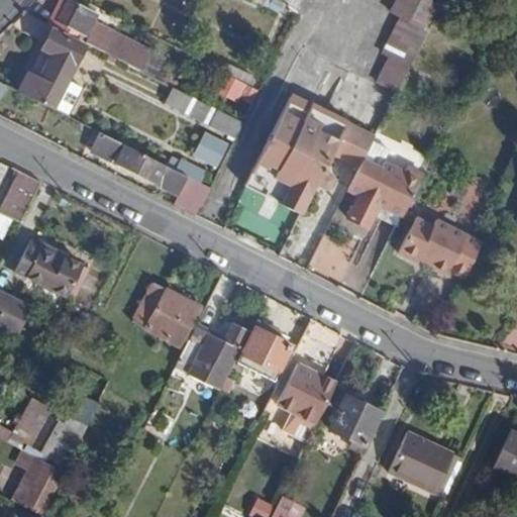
[(75,28),(73,37),(82,41),(129,66),(135,53),(78,22),(84,9),(67,0),(66,0),(56,18),(75,28)]
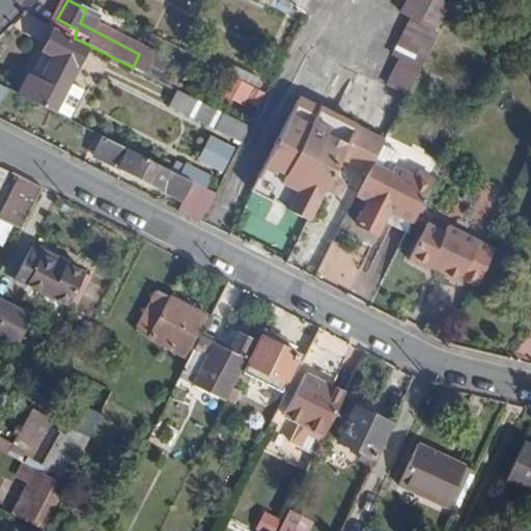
[(219,6),(206,0),(202,0),(200,4),(215,12),(219,6)]
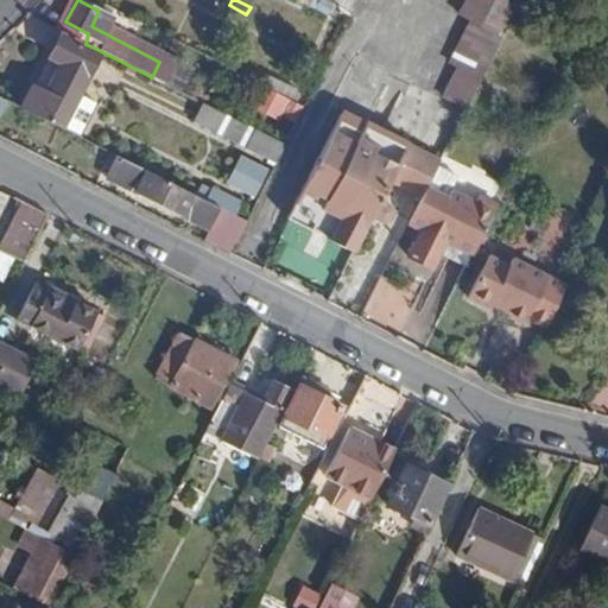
[(441,99),(463,109),(514,8),(498,0),(462,0),(455,16),(467,21),(468,24),(447,64),(455,69),(441,99)]
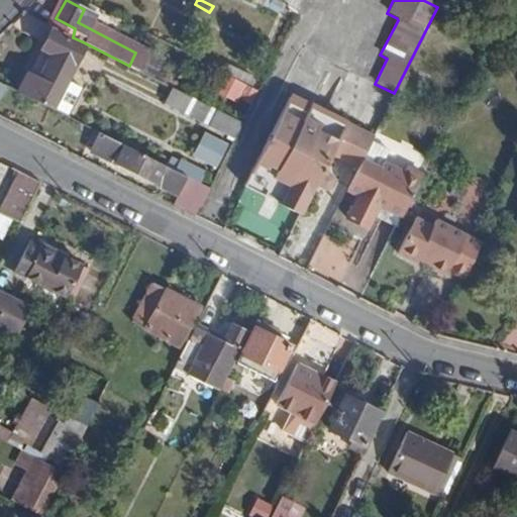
[(73,37),(52,26),(18,92),(47,107),(82,41),(73,37)]
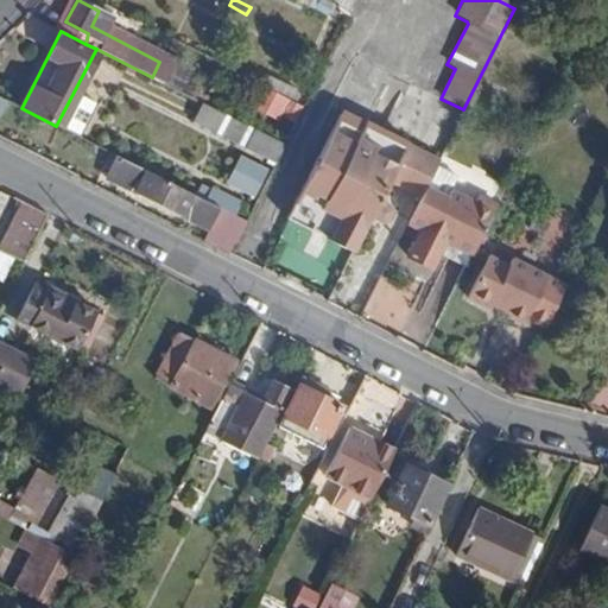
[(258,112),(293,130),(304,109),(267,92),(258,112)]
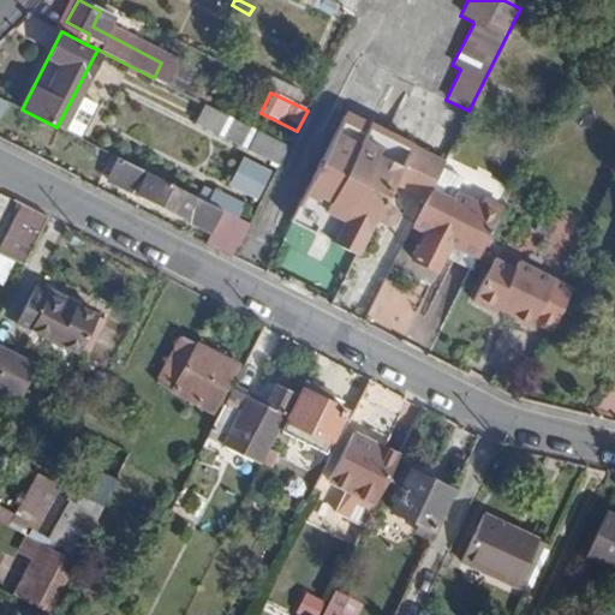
[(276,163),(286,145),(203,105),(195,123),(276,163)]
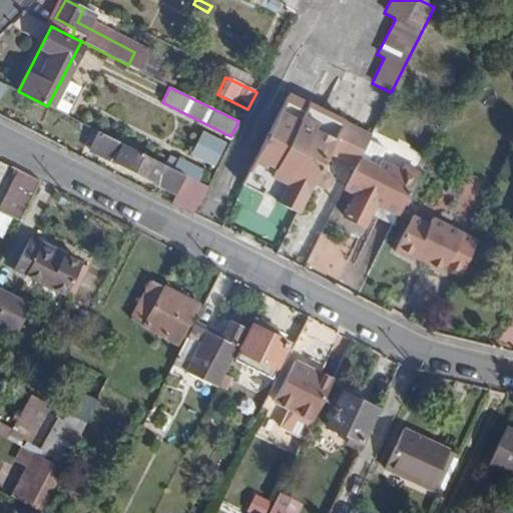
[(318,171),(325,157),(342,124),(286,95),(238,184),(295,214),(310,185),(316,189),(320,189),(325,188),(328,185),(328,182),(326,178),(322,174),(318,171)]
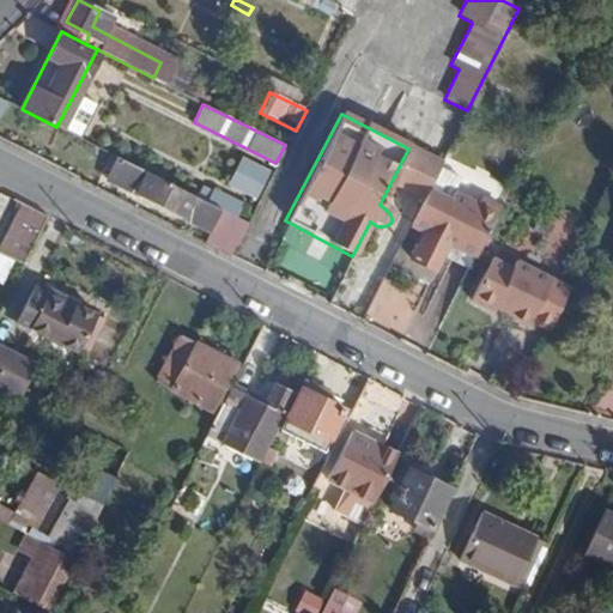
[(388,188),(420,204),(423,199),(439,165),(408,149),(388,188)]
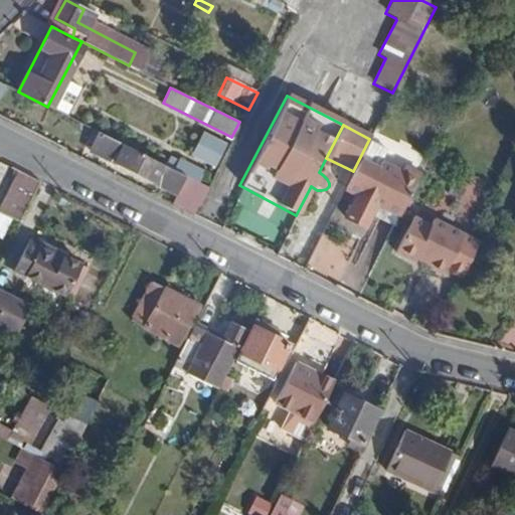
[(172,203),(192,214),(205,187),(99,133),(90,150),(169,191),(177,193),(172,203)]
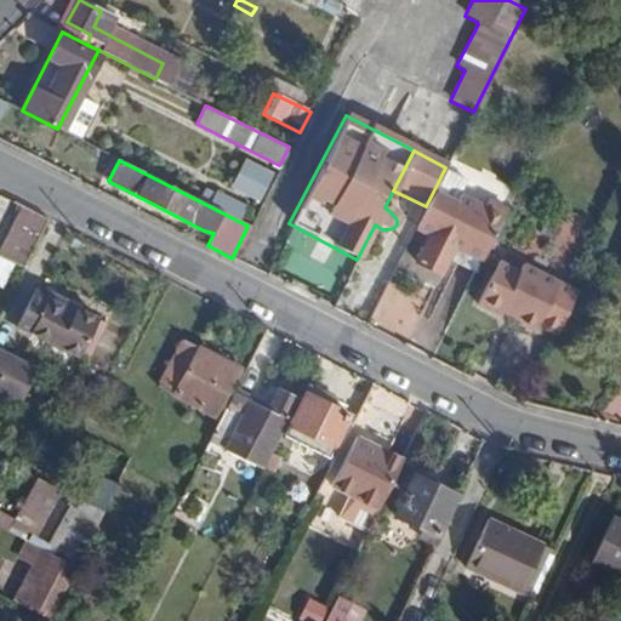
[(231,193),(263,205),(275,176),(243,163),(231,193)]
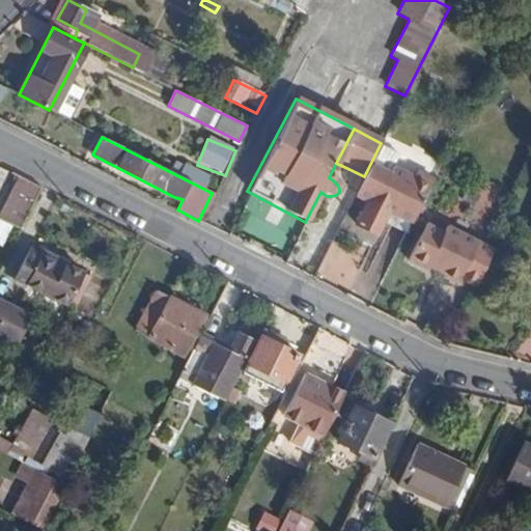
[(364,176),(353,201),(362,205),(351,229),(372,241),(385,218),(389,220),(408,229),(428,188),(411,178),(407,185),(386,174),(383,180),(366,172),(364,176)]
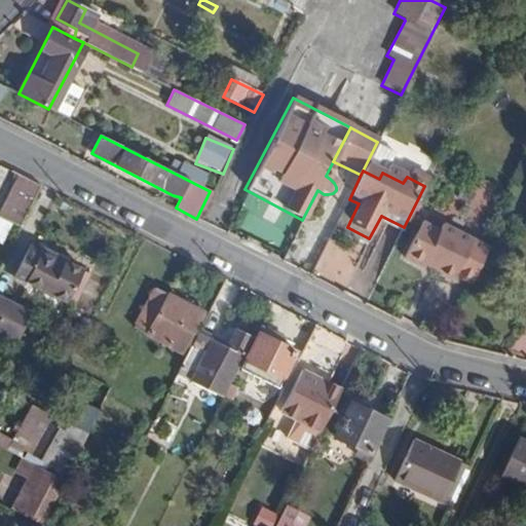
[(40,184),(17,173),(0,209),(0,216),(20,226),(40,184)]
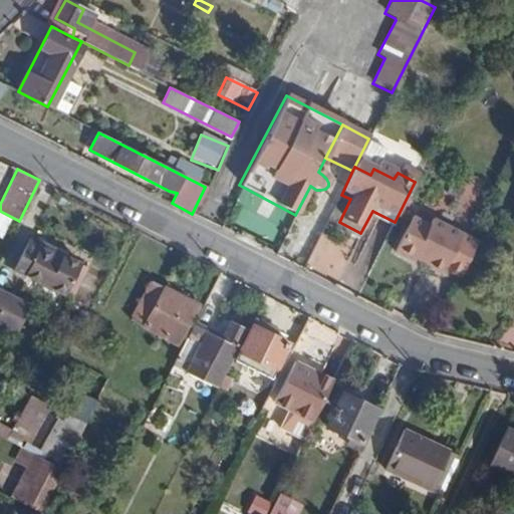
[(390,232),(395,222),(376,213),(371,223),(390,232)]
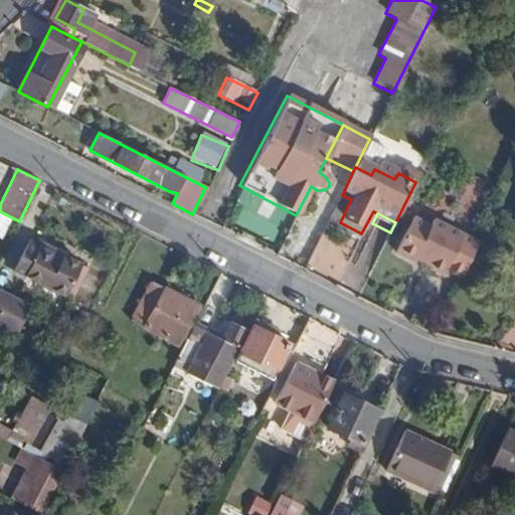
[(445,269),(461,277),(477,240),(432,218),(428,224),(411,215),(393,252),(412,262),(414,259),(443,273),(445,269)]
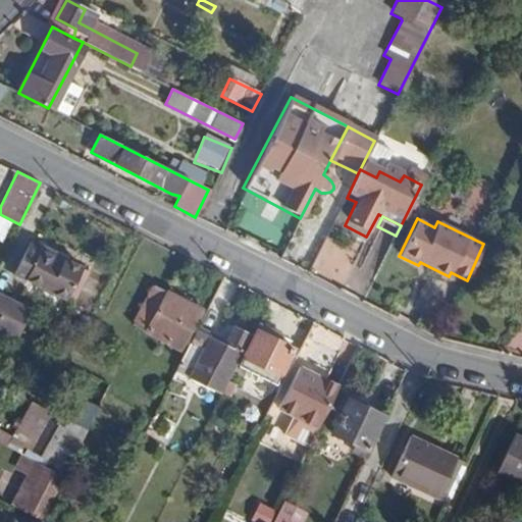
[(30,242),(14,272),(64,298),(81,267),(30,242)]
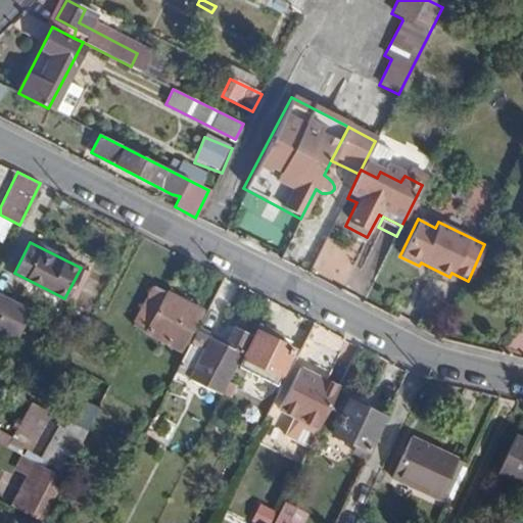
[(151,283),(130,325),(178,349),(198,310),(198,307),(151,283)]
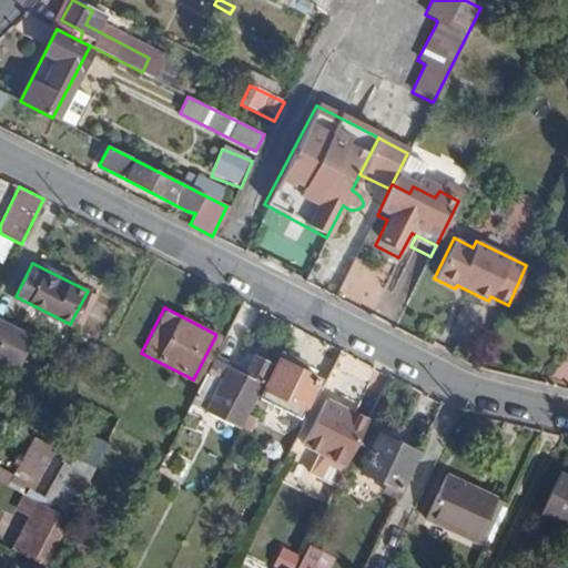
[(0,321),(0,357),(18,366),(28,346),(4,334),(8,325),(0,321)]
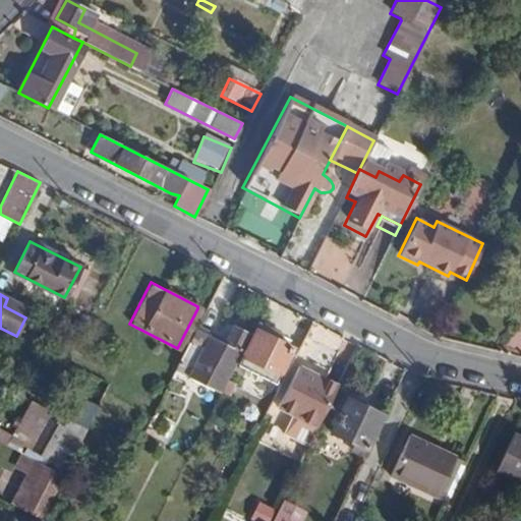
[(4,306),(25,317),(30,310),(7,298),(4,306)]
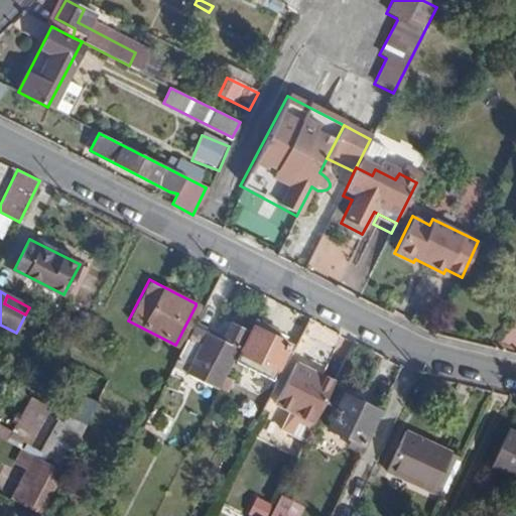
[(247,333),(236,353),(274,372),(288,345),(251,325),(247,333)]
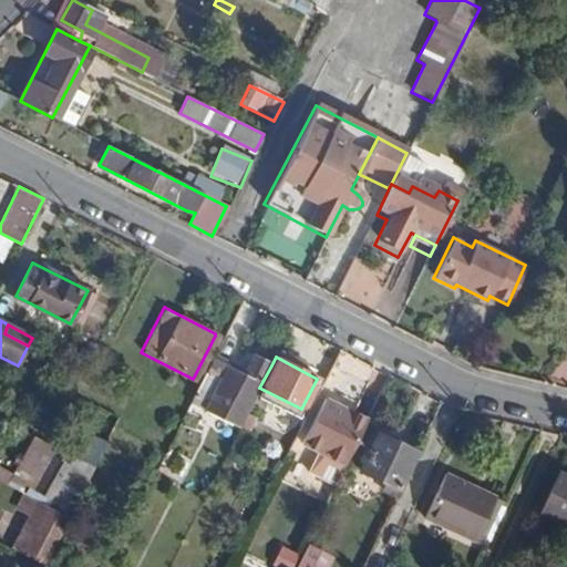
[(193,391),(187,404),(238,430),(259,388),(271,366),(254,358),(244,375),(212,358),(193,391)]
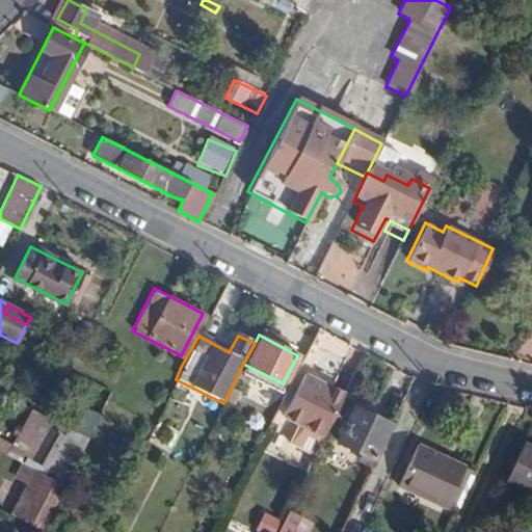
[(283,418),(322,439),(324,434),(344,396),(304,375),(283,418)]
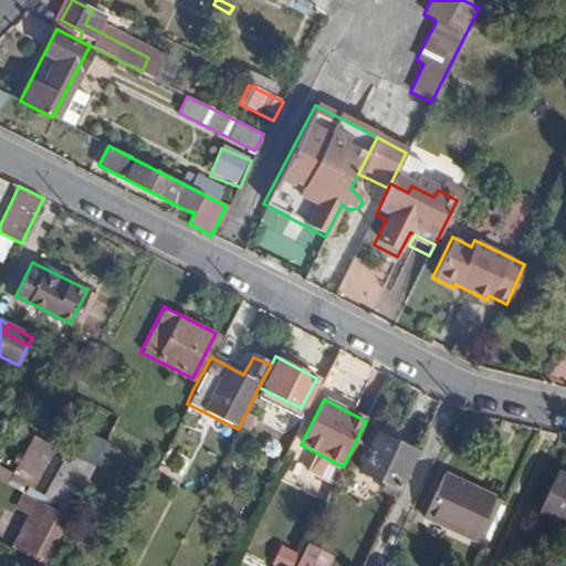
[(380,437),(364,471),(397,488),(400,489),(418,454),(415,452),(413,452),(380,437)]
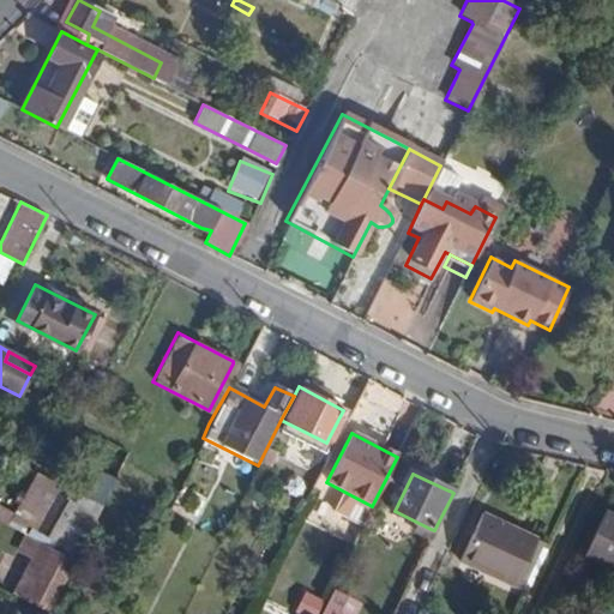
[(372,506),(351,494),(339,517),(361,528),(372,506)]
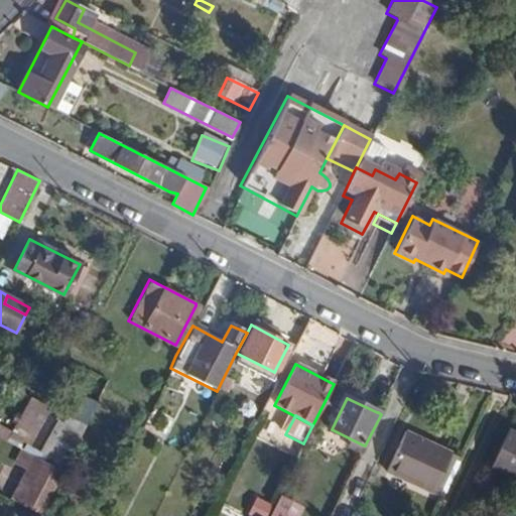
[(86,425),(69,416),(63,424),(48,416),(41,429),(32,447),(38,449),(47,455),(44,462),(62,471),(86,425)]
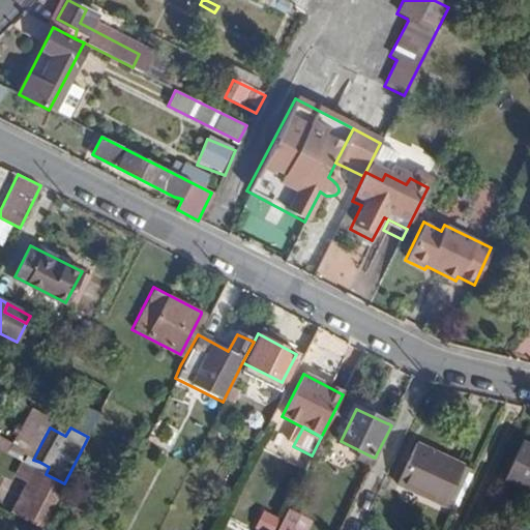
[(42,441),(33,436),(24,454),(33,460),(42,441)]
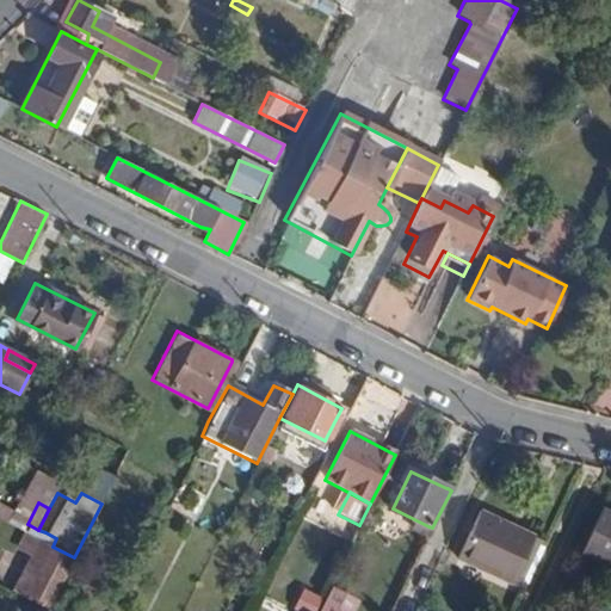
[(610,512),(600,508),(581,550),(610,563),(610,512)]
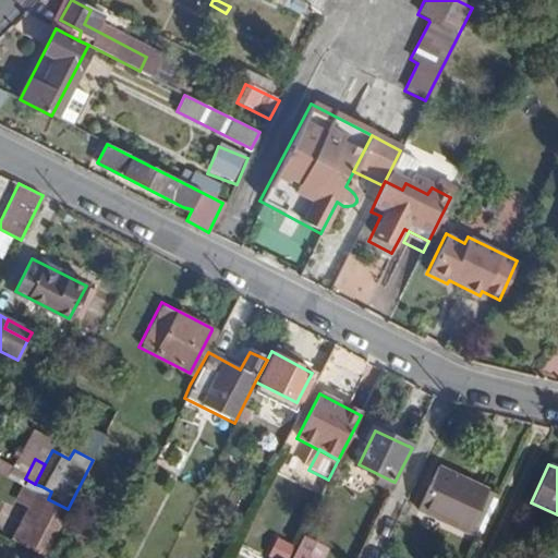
[(416,509),(476,537),(497,494),(437,466),(416,509)]
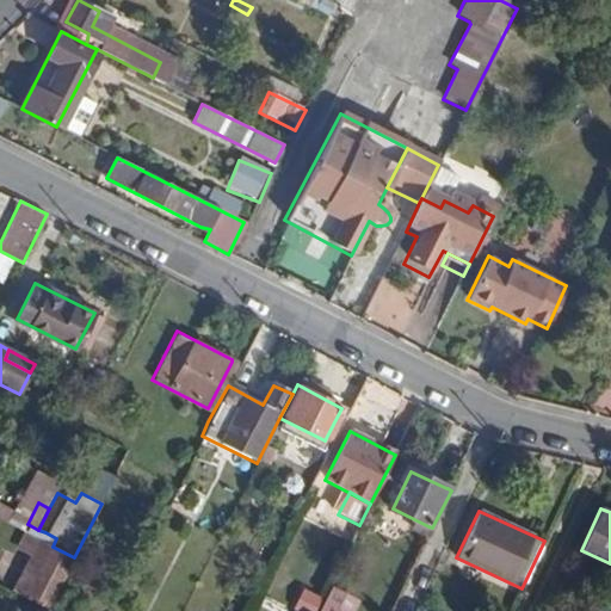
[(38,539),(24,531),(14,550),(29,556),(38,539)]
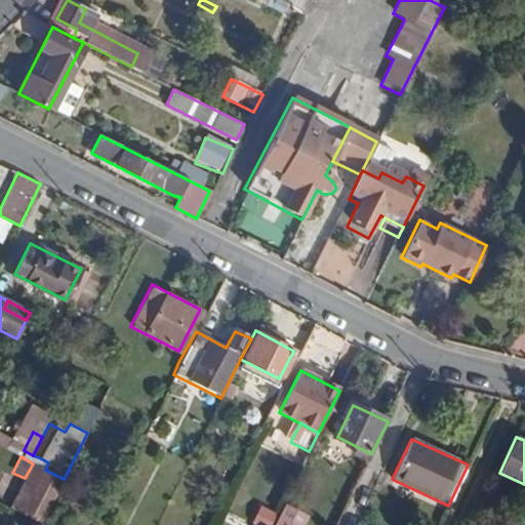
[(25,478),(10,509),(40,524),(64,479),(45,470),(33,463),(25,478)]
